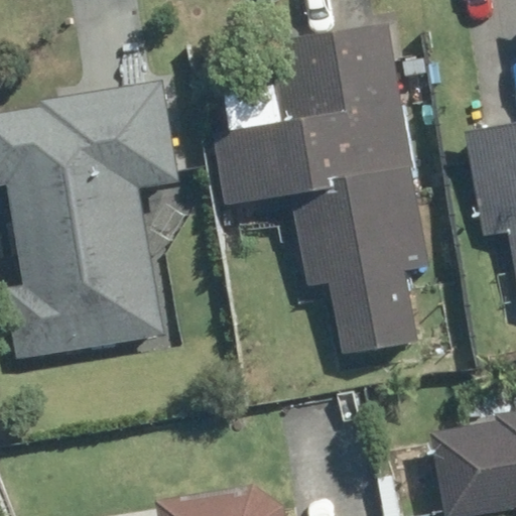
[(273,74),(281,120),(210,132),(223,206),(289,194),(305,287),(331,282),(343,352),(413,340),(401,270),(425,266),(382,23),(281,41),(285,71),(273,74)]
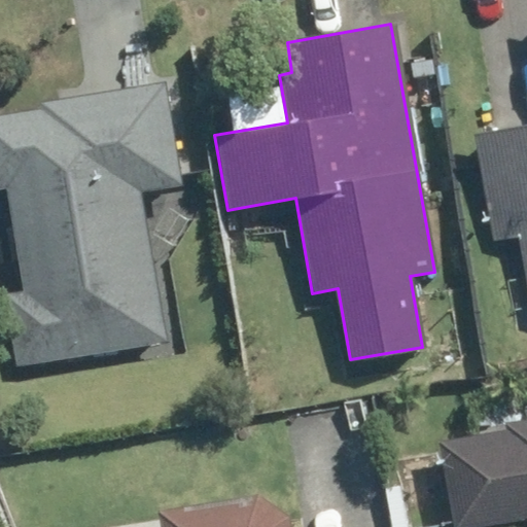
[(23,293),(3,295),(14,367),(165,343),(144,210),(175,205),(173,187),(180,186),(163,83),(45,103),(46,108),(0,115),(0,186),(4,186),(23,293)]
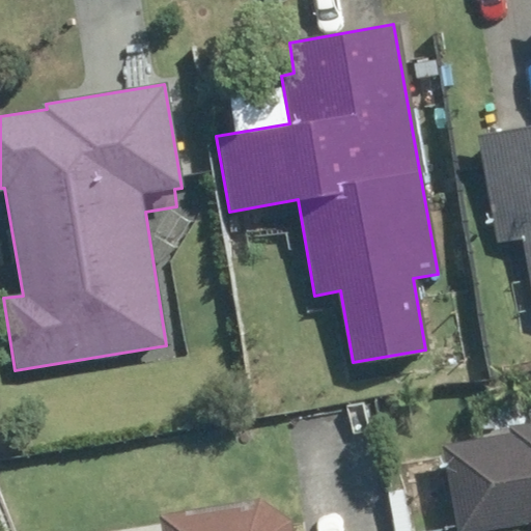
[(530,123),(479,135),(500,240),(522,235),(530,283),(530,123)]
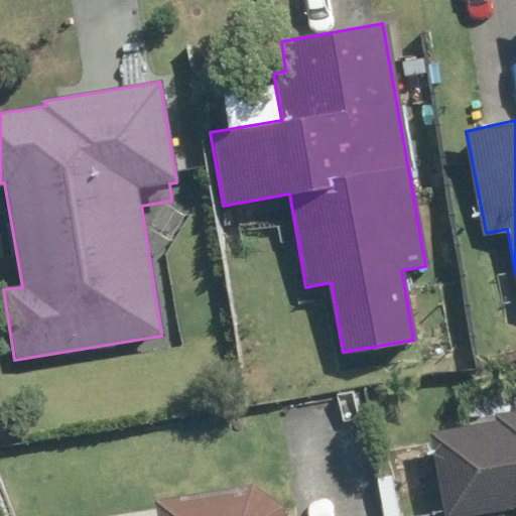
[(515,414),(514,415),(515,422),(450,433),(465,515),(478,515),(515,509),(515,414)]
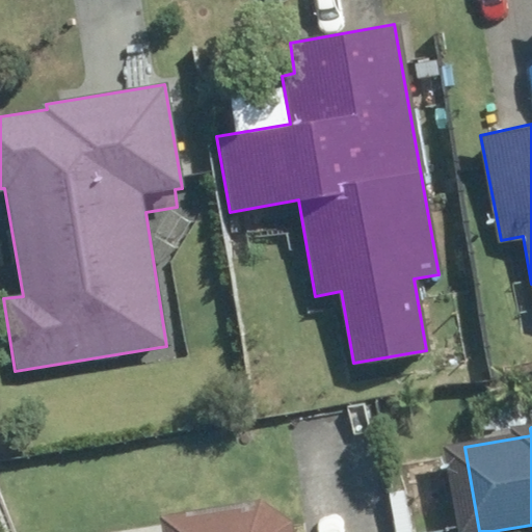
[(447,454),(409,456),(413,512),(451,510),(447,454)]
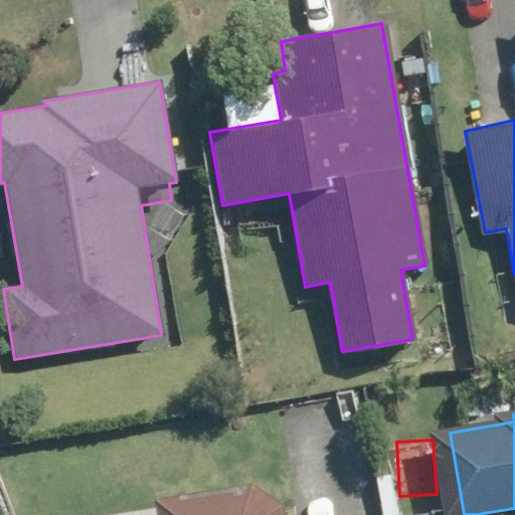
[(155,499),(157,514),(281,514),(280,505),(249,484),(155,499)]
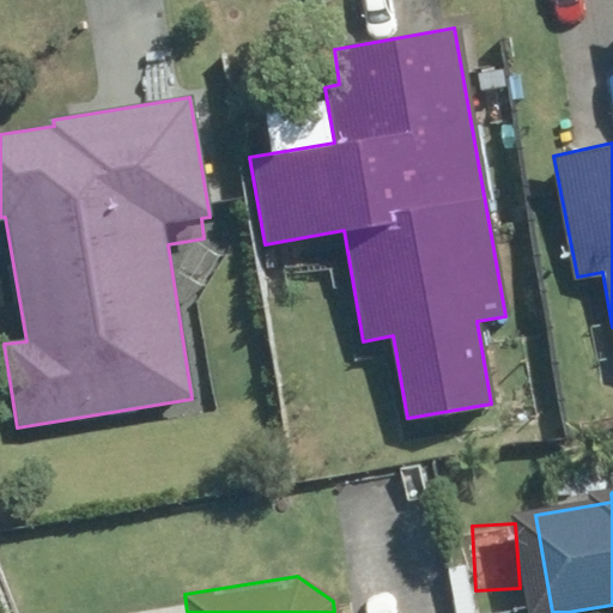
All buildings are outlined.
